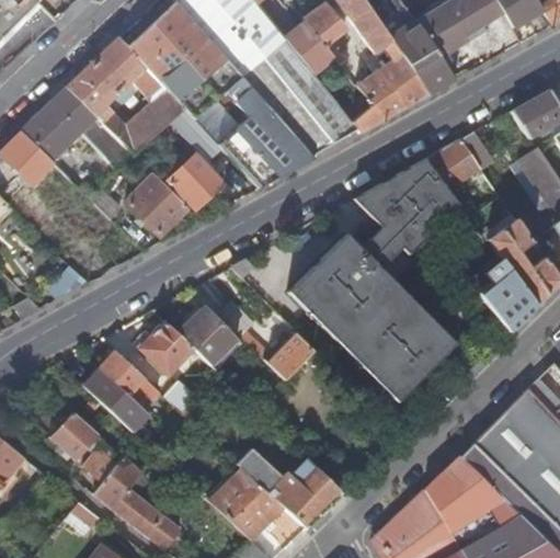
[(0,0),(0,35),(35,0),(0,0)]
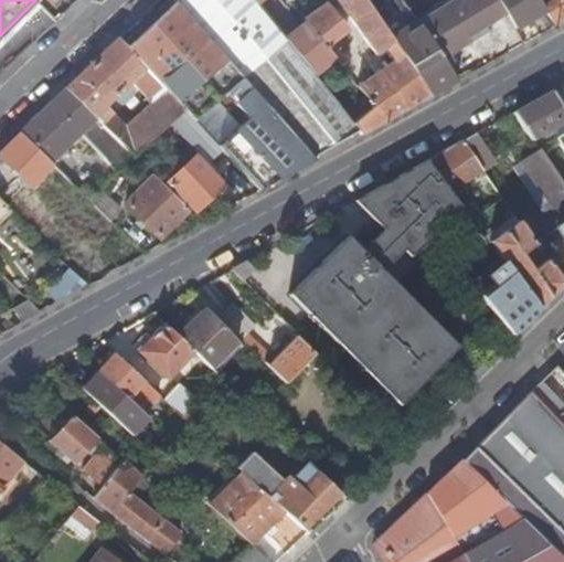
[(176,0),(177,1),(227,59),(243,75),(287,38),(258,1),(257,0),(176,0)]
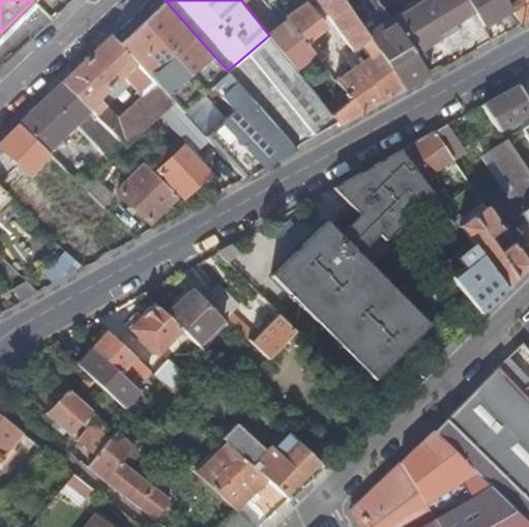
[(372,56),(339,79),(353,96),(364,111),(382,101),(406,88),(402,83),(370,35),(344,0),(319,0),(356,49),(362,44),(372,56)]
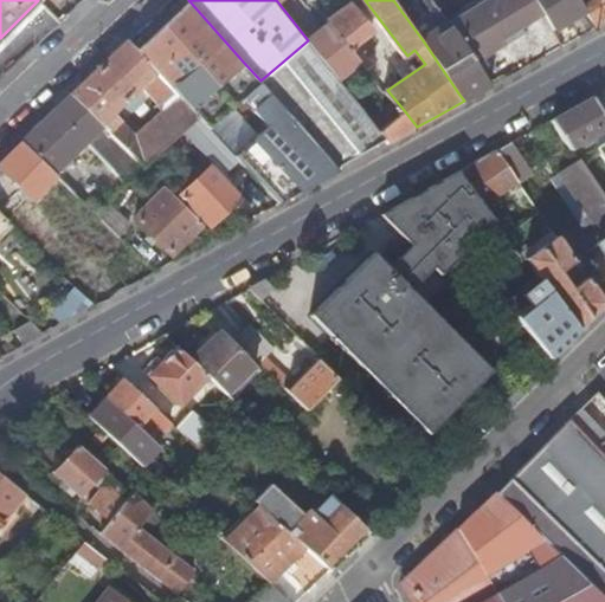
[(425,0),(433,13),(441,8),(435,0),(425,0)]
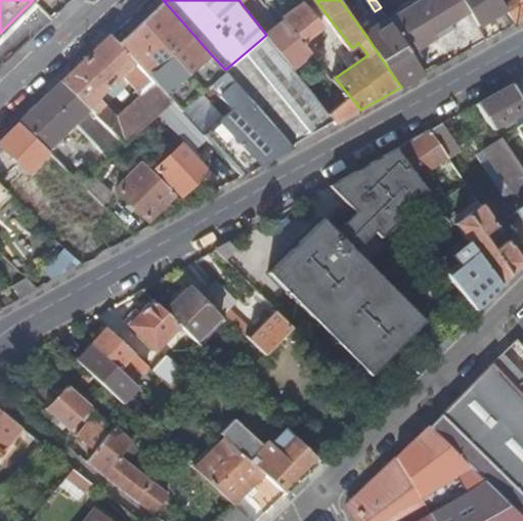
[(434,34),(472,12),(464,0),(426,0),(390,20),(411,51),(436,38),(434,34)]
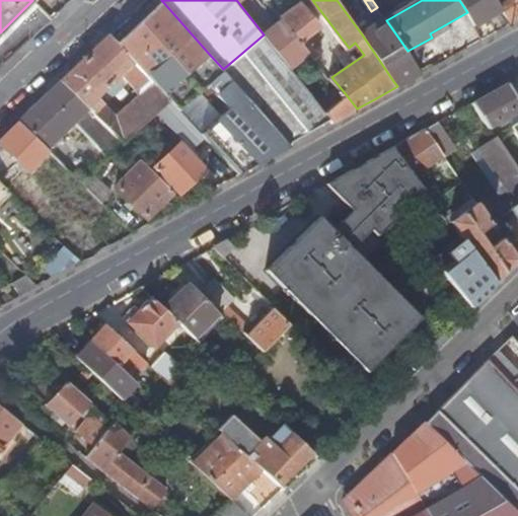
[(466,0),(479,21),(503,7),(499,0),(466,0)]
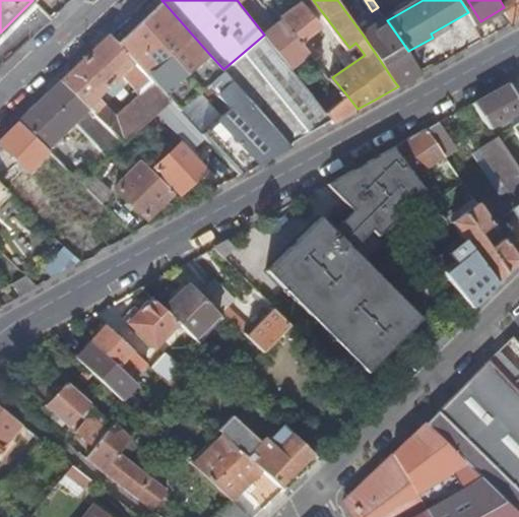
[(500,0),(504,7),(513,22),(518,19),(518,0),(500,0)]
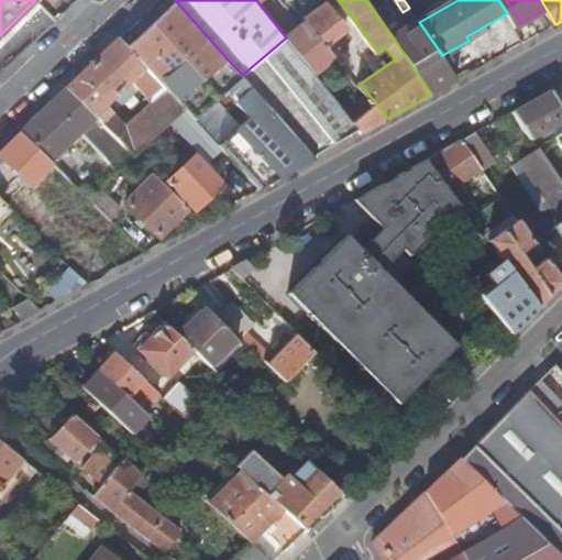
[(176,1),(129,45),(163,80),(169,88),(179,98),(227,58),(176,1)]
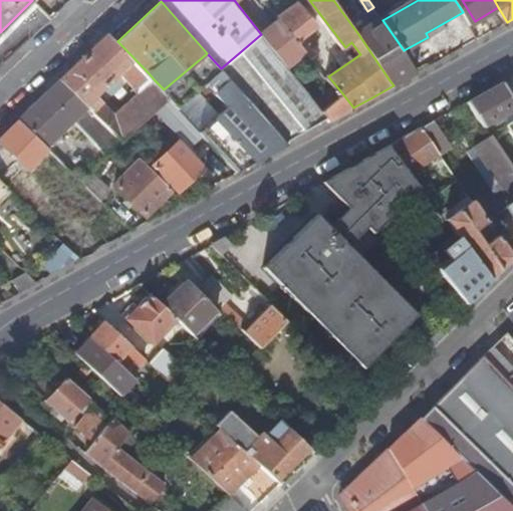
[(299,40),(305,36),(317,26),(298,1),(278,15),(281,18),(299,40)]
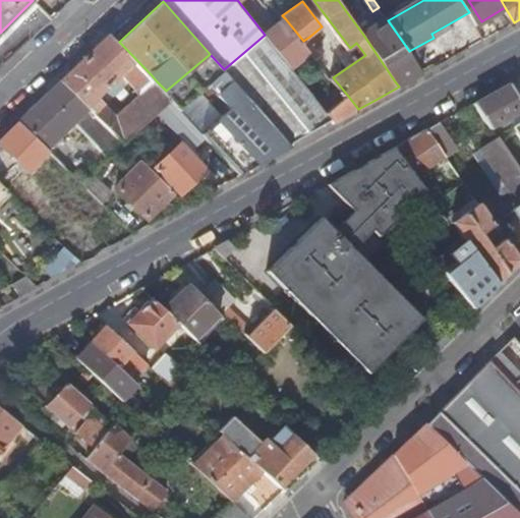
[(285,18),(265,35),(291,67),(310,51),(310,50),(303,41),(285,18)]
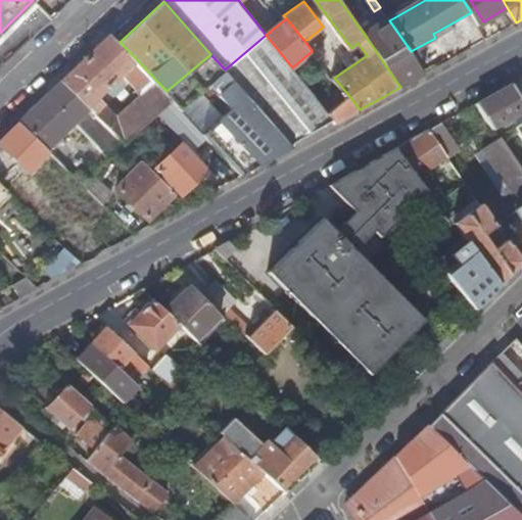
[(396,82),(422,67),(411,51),(389,20),(365,35),(396,82)]
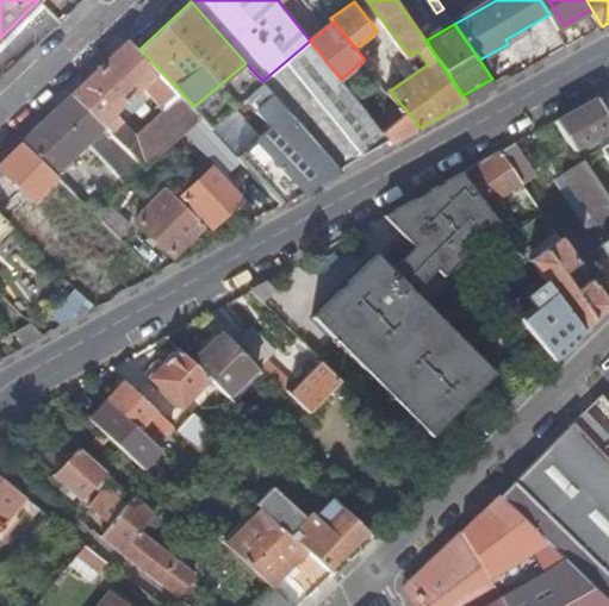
[(161,101),(176,87),(140,49),(130,39),(73,93),(104,124),(125,144),(147,166),(165,150),(190,129),(204,117),(194,106),(184,95),(138,135),(124,119),(116,111),(143,85),(161,101)]
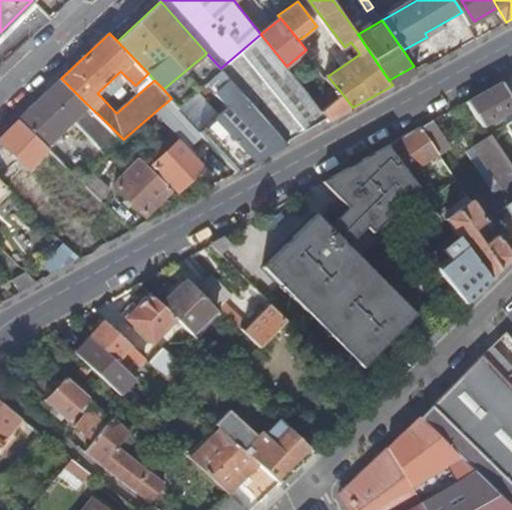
[(311,127),(329,118),(322,109),(287,66),(261,34),(220,68),(286,142),(311,127)]
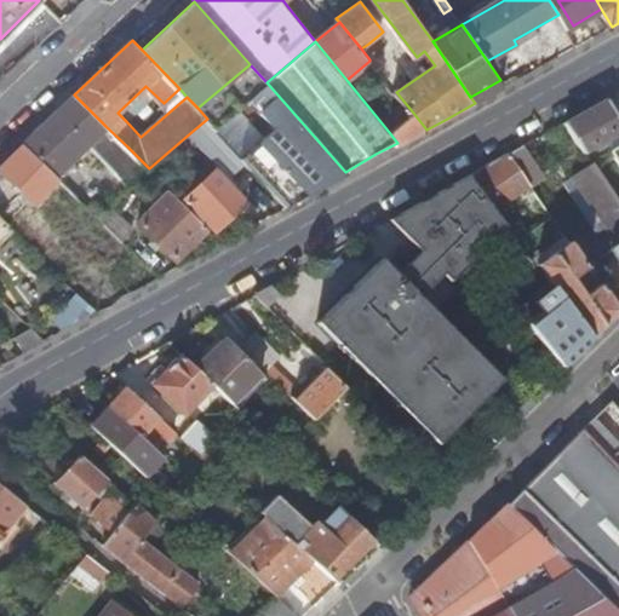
[(376,53),(368,44),(361,49),(370,59),(376,53)]
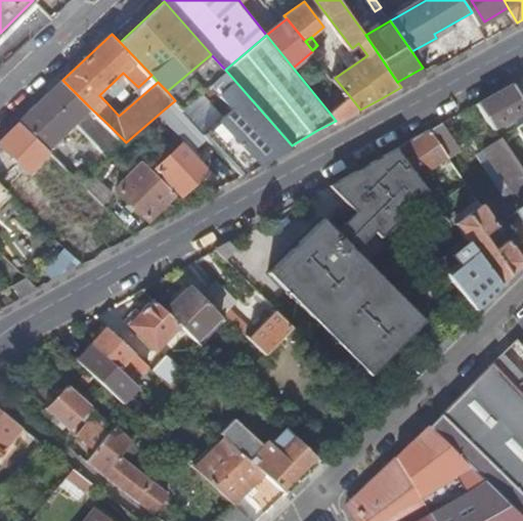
[(317,45),(312,50),(312,51),(318,58),(324,53),(317,45)]
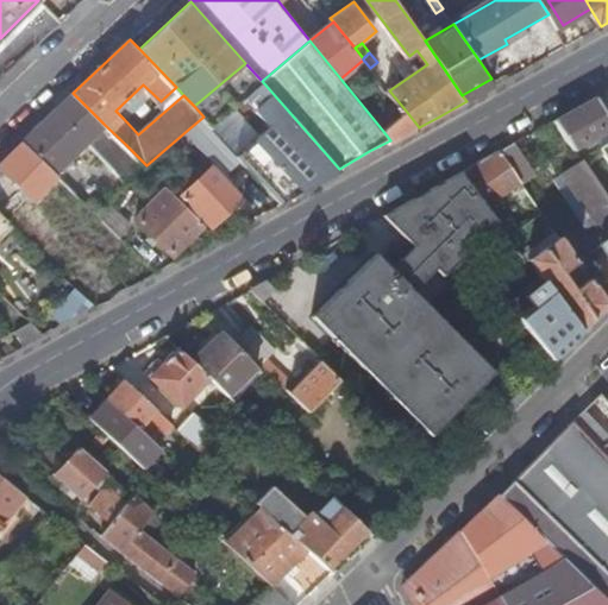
[(339,169),(262,81),(245,63),(194,106),(204,117),(225,138),(284,202),(315,186),(342,171),(339,169)]
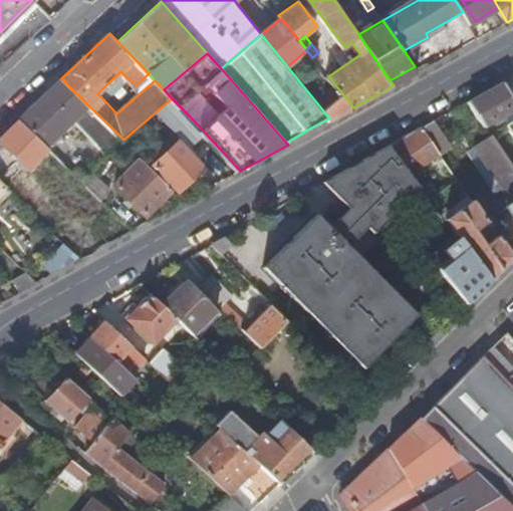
[(415,66),(390,80),(394,85),(407,78),(418,71),(415,66)]
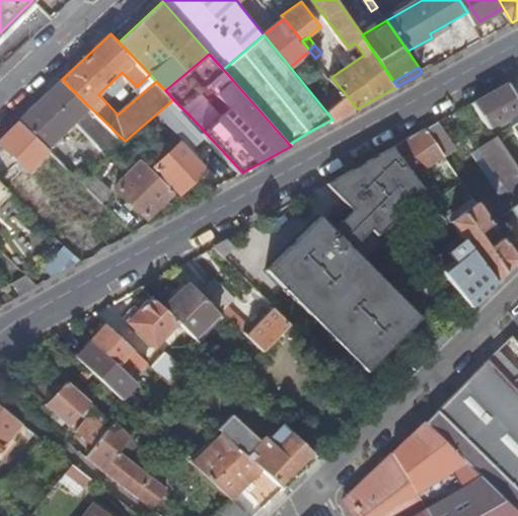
[(118,115),(156,81),(150,74),(137,86),(122,72),(98,94),(105,101),(118,115)]
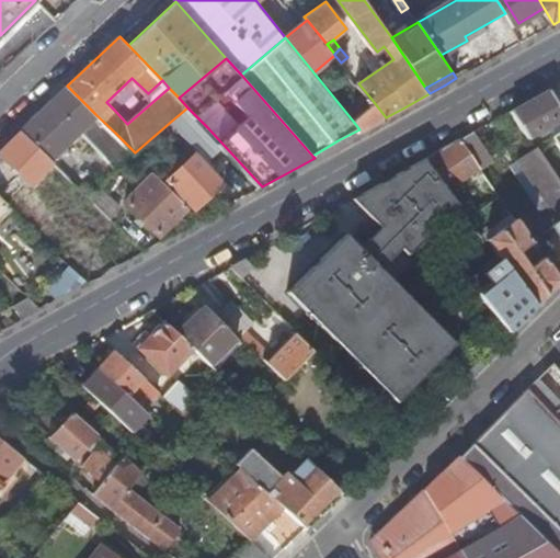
[(82,125),(95,114),(67,86),(21,129),(48,156),(82,125)]
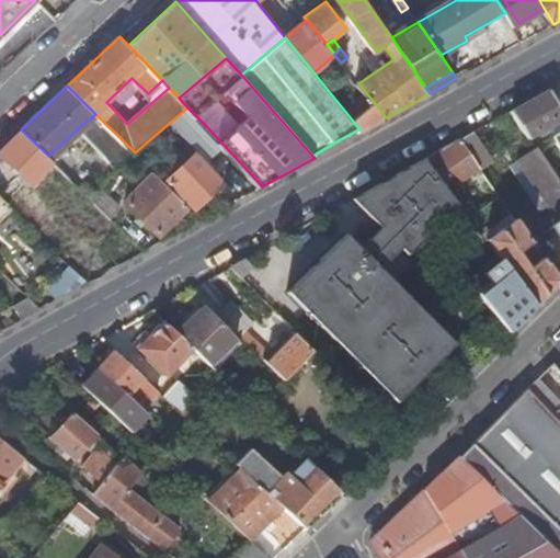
[(530,136),(559,122),(559,101),(551,87),(529,99),(513,109),(530,136)]
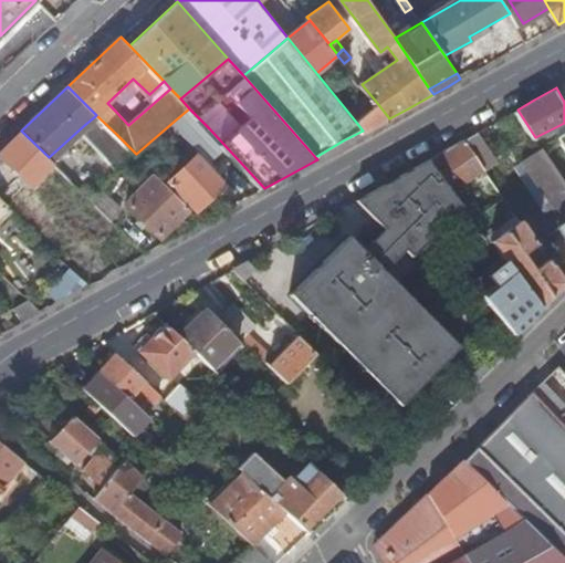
[(377,103),(355,121),(363,131),(365,133),(389,118),(377,103)]
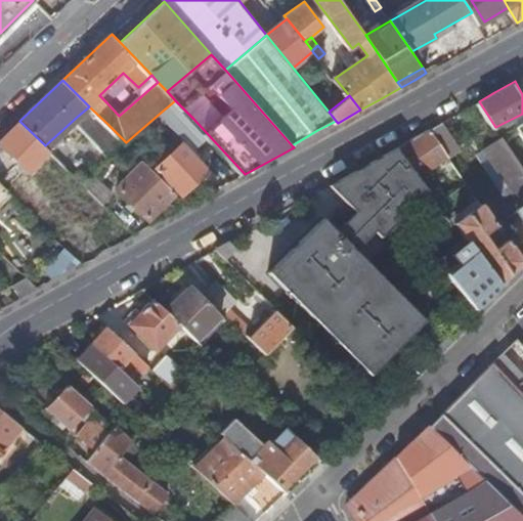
[(183,130),(193,119),(175,100),(163,111),(183,130)]
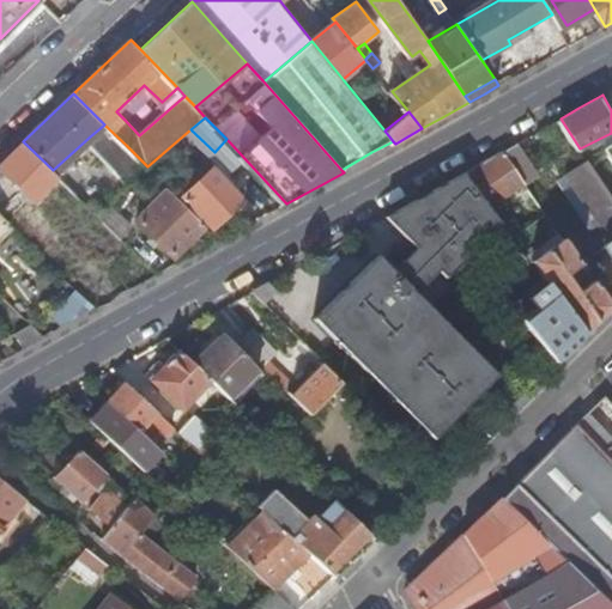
[(111,158),(126,145),(104,125),(90,136),(111,158)]
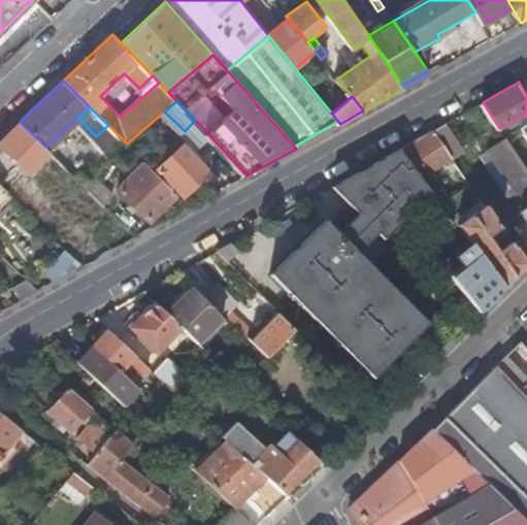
[(29,173),(50,151),(45,146),(20,122),(0,140),(0,184),(4,189),(24,168),(29,173)]
